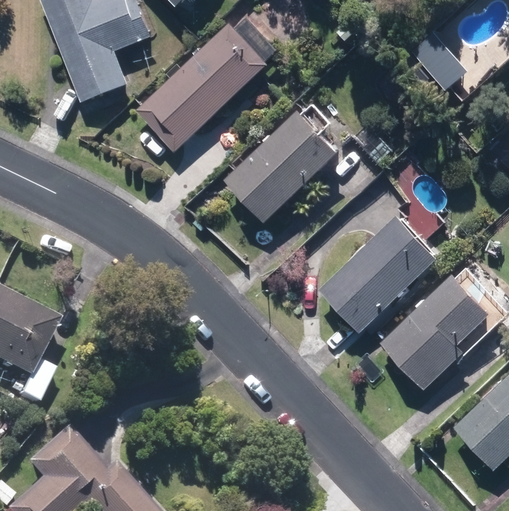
[(39,0),(80,103),(127,85),(114,52),(154,36),(139,0),(39,0)]
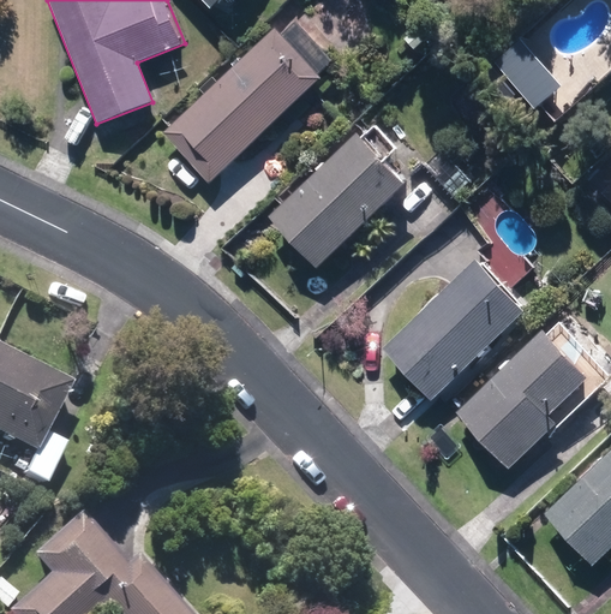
[(202,0),(213,10),(222,0),(202,0)]
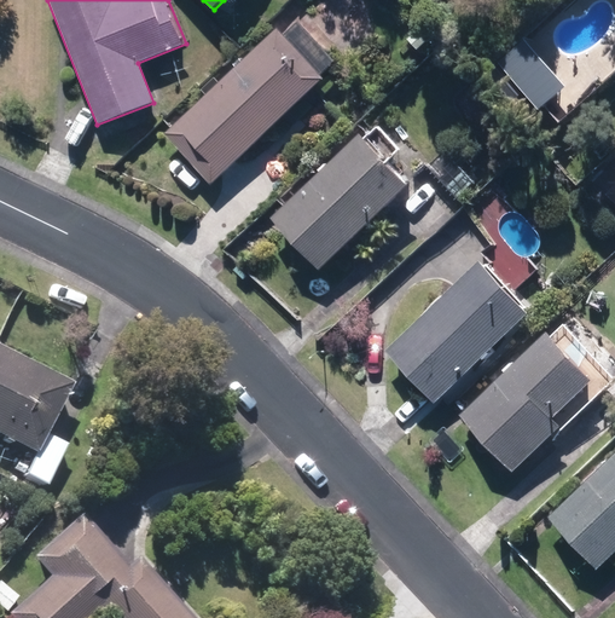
[(323,76),(276,27),(164,134),(212,184),(323,76)]
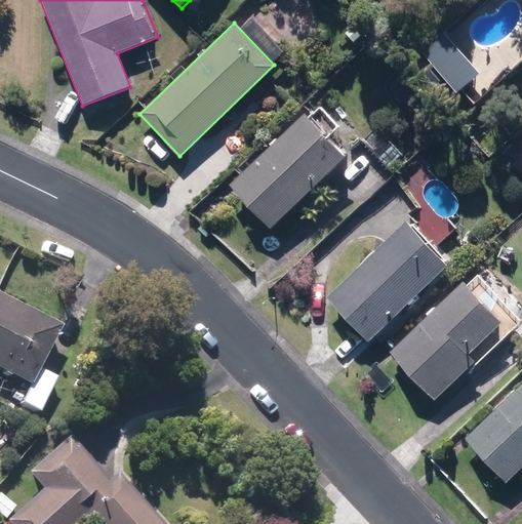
[(445,33),(423,53),(458,92),(481,73),(445,33)]
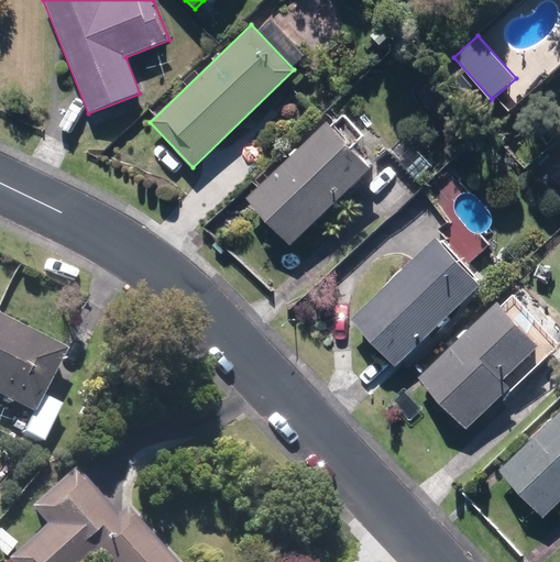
[(294,244),(371,164),(322,118),(245,198),(294,244)]
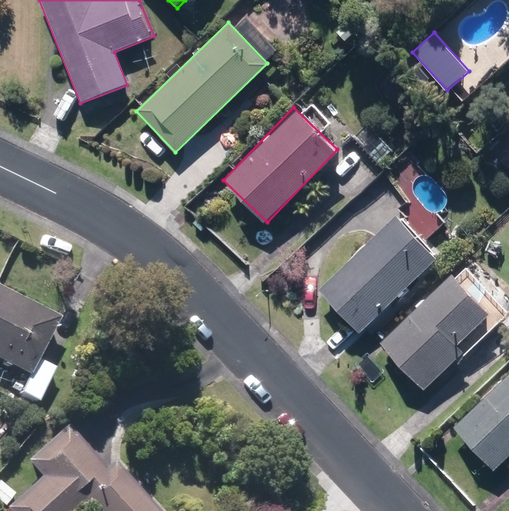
[(439,255),(396,212),(318,289),(360,332),(439,255)]
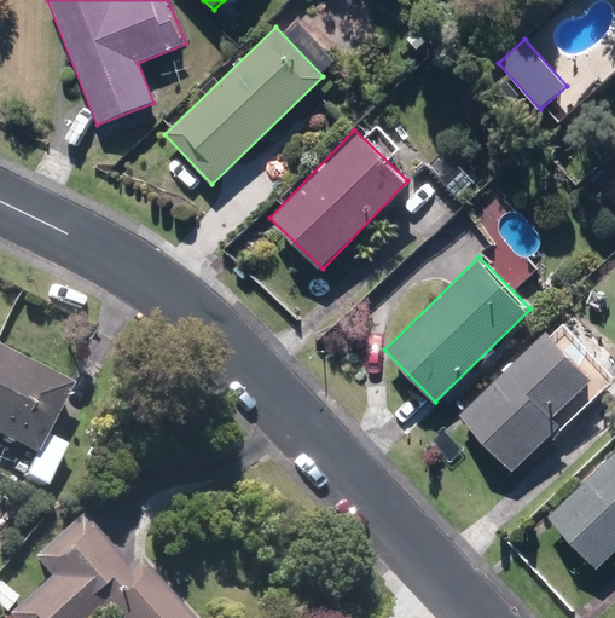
[(514,472),(561,427),(552,416),(593,377),(547,329),(458,413),(514,472)]
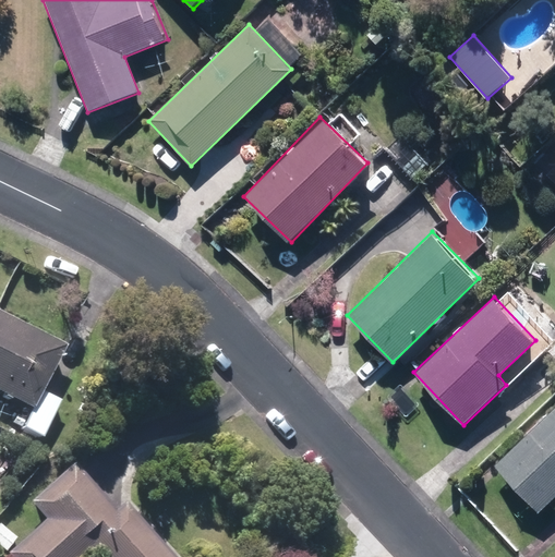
[(56,346),(0,317),(0,399),(24,411),(56,346)]
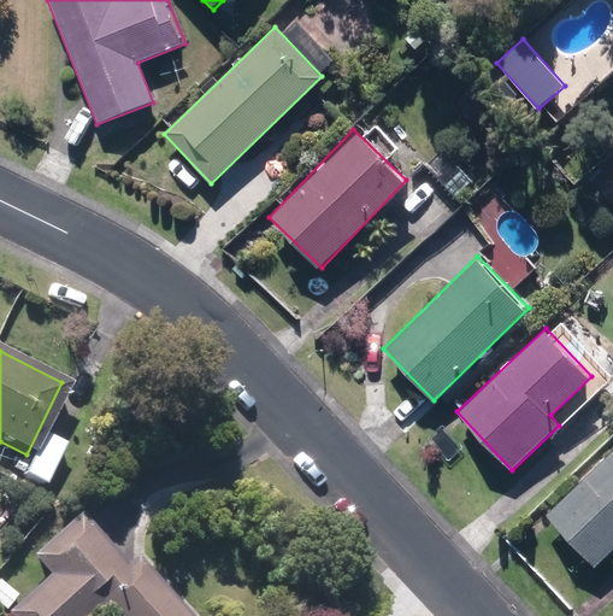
[(612,545),(612,447),(542,514),(591,567),(612,545)]
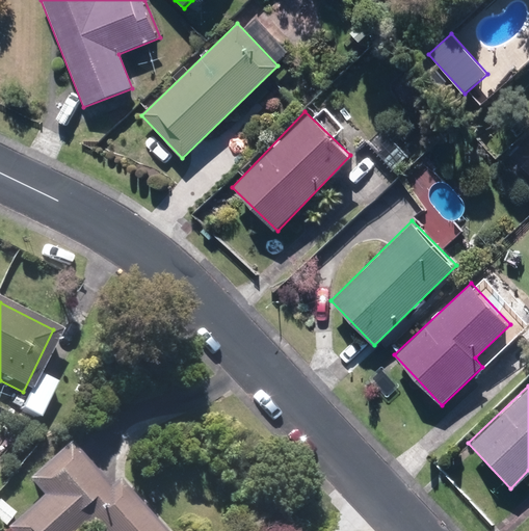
[(67,437),(23,475),(37,492),(3,521),(12,530),(165,530),(115,473),(105,482),(67,437)]
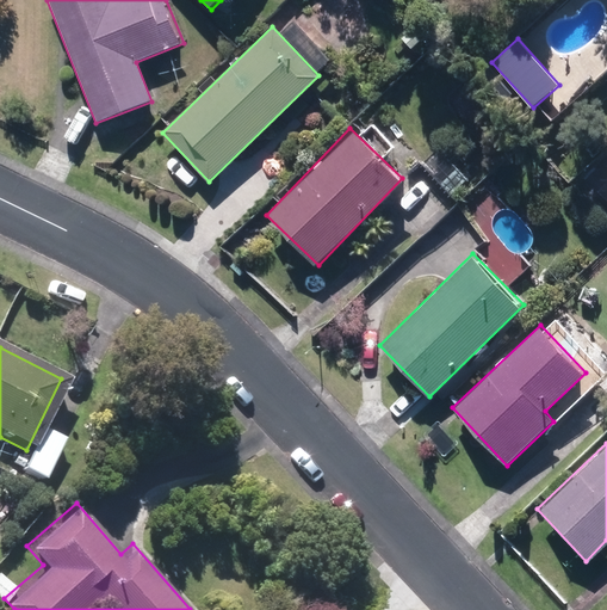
All buildings are outlined.
